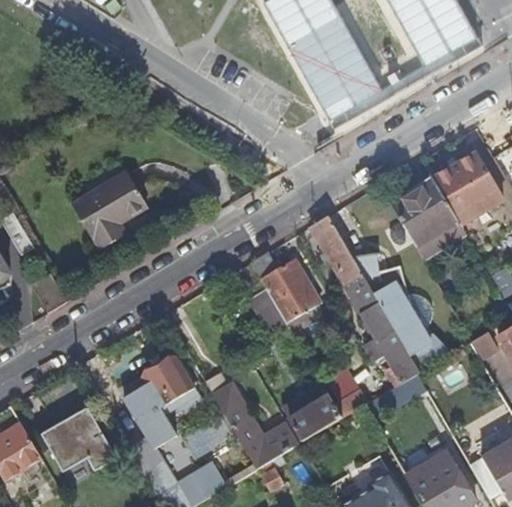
[(431,178),(459,224),(501,199),(474,152),(431,178)]
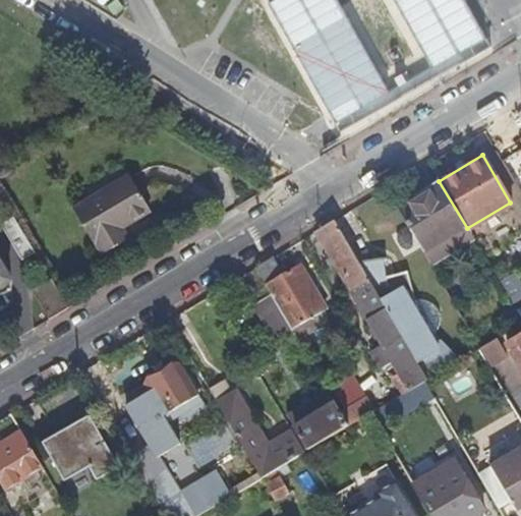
[(130,177),(73,211),(94,245),(98,243),(104,254),(129,240),(122,228),(151,211),(130,177)]
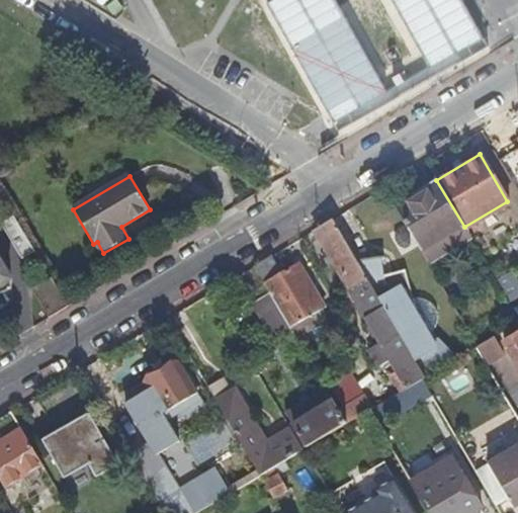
[(428,262),(470,237),(464,227),(436,180),(394,205),(428,262)]
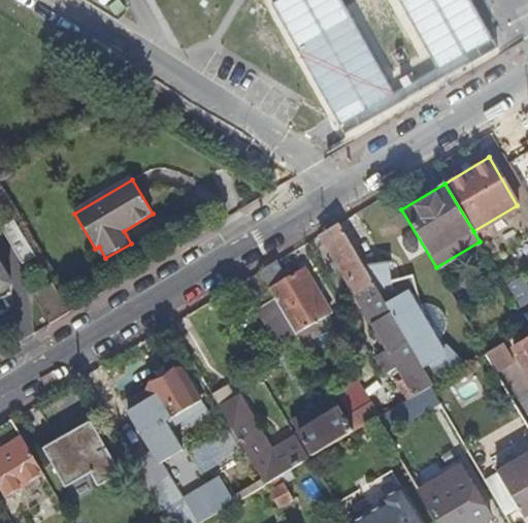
[(36,253),(13,216),(1,224),(23,261),(36,253)]
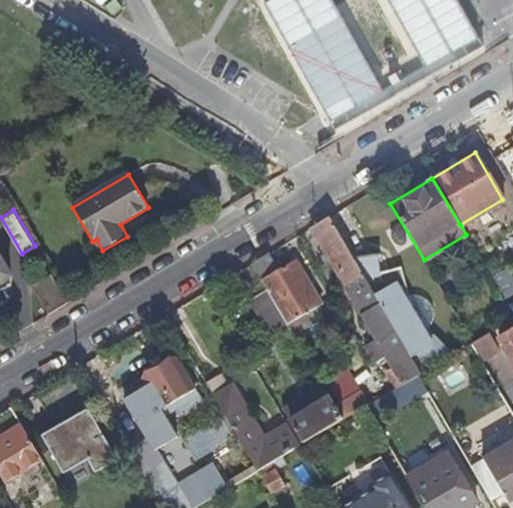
[(317,221),(310,224),(346,285),(343,287),(350,298),(352,296),(378,340),(365,347),(374,362),(384,356),(403,343),(351,255),(328,214),(317,221)]
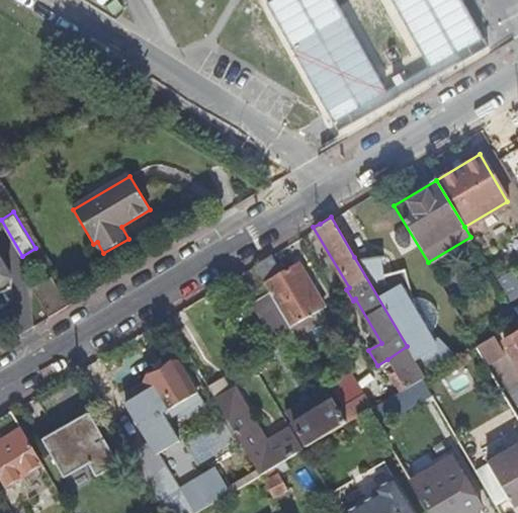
[(269,253),(253,263),(274,301),(287,322),(293,332),(318,317),(312,307),(319,302),(294,259),(278,268),(269,253)]
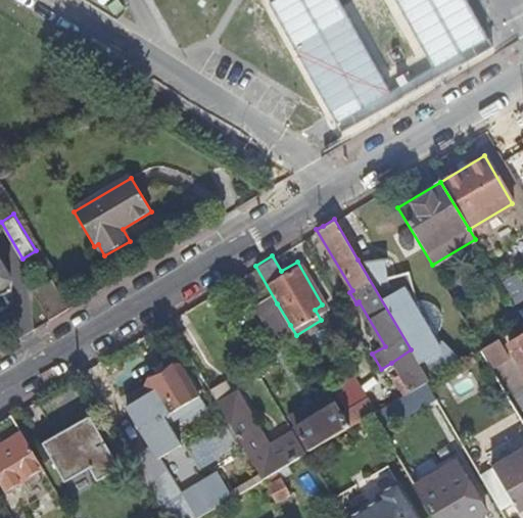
[(414,354),(418,363),(438,350),(414,307),(402,287),(399,288),(400,284),(394,273),(386,274),(378,257),(358,260),(411,349),(414,354)]
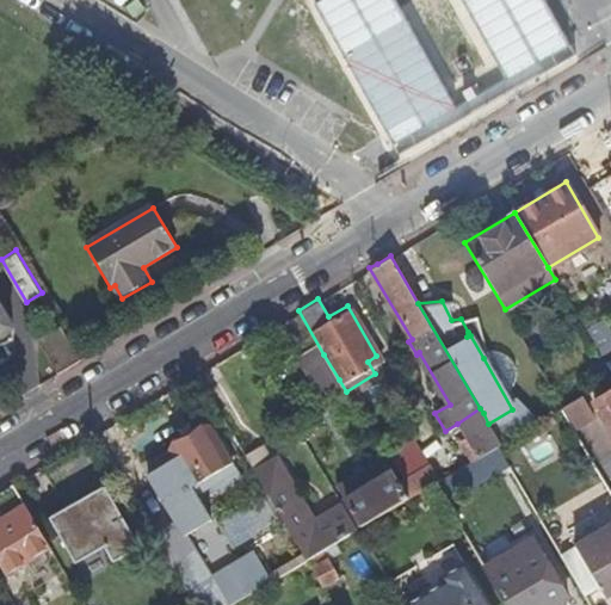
[(0,346),(14,339),(14,328),(0,303),(0,346)]
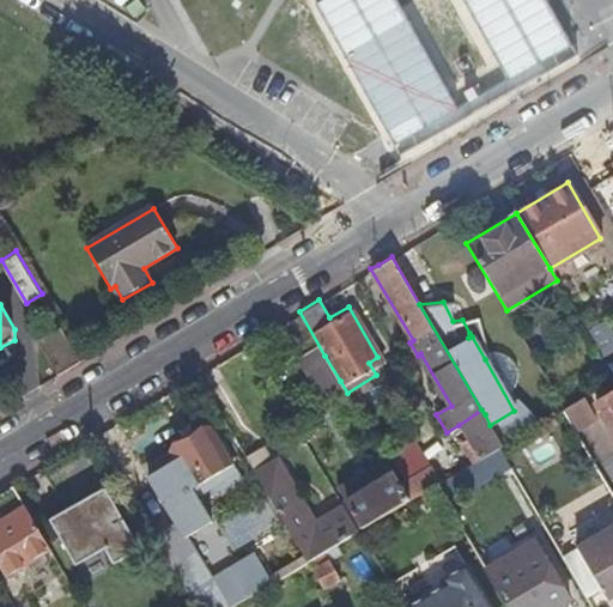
[(472,337),(485,359),(489,357),(478,316),(462,320),(469,333),(468,338),(472,337)]
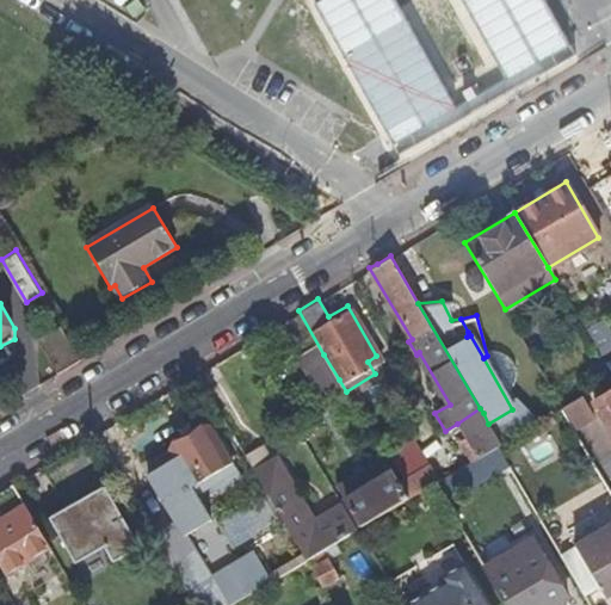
[(57,368),(79,353),(60,320),(37,333),(57,368)]
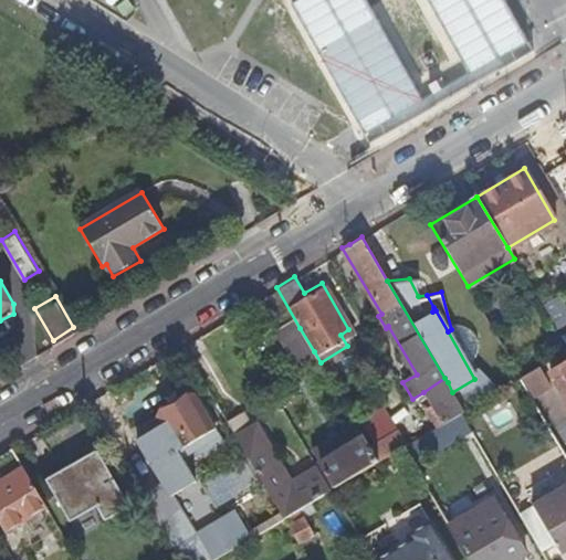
[(314,351),(300,328),(281,339),(295,362),(314,351)]
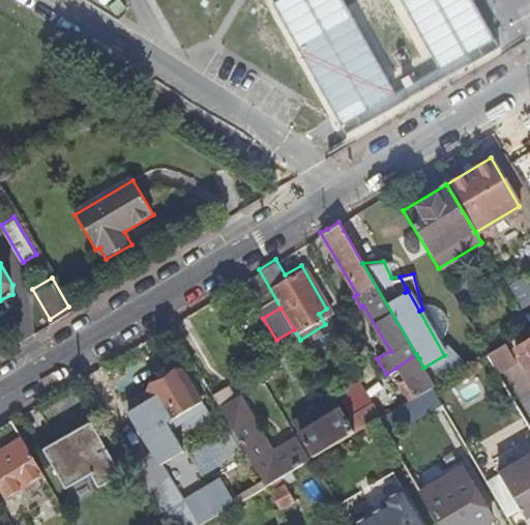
[(528,320),(522,310),(513,315),(520,325),(528,320)]
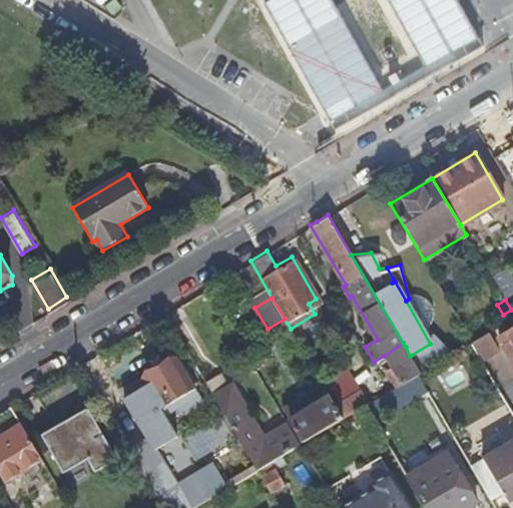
[(512,328),(497,337),(512,363),(512,328)]
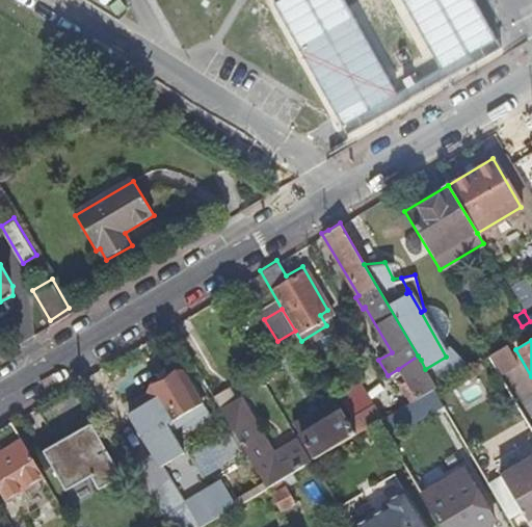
[(515,357),(507,343),(489,353),(498,367),(515,357)]
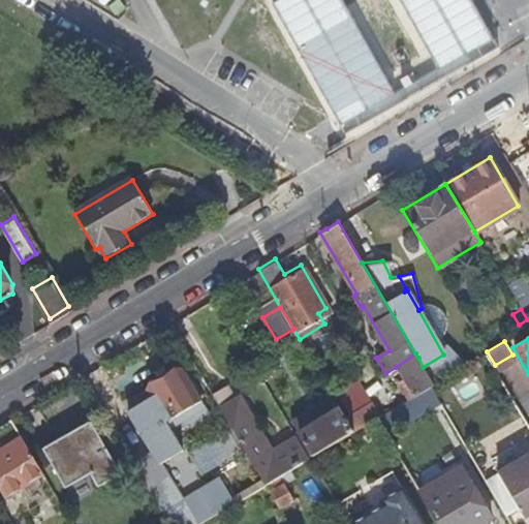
[(398,370),(418,358),(415,353),(396,367),(398,370)]
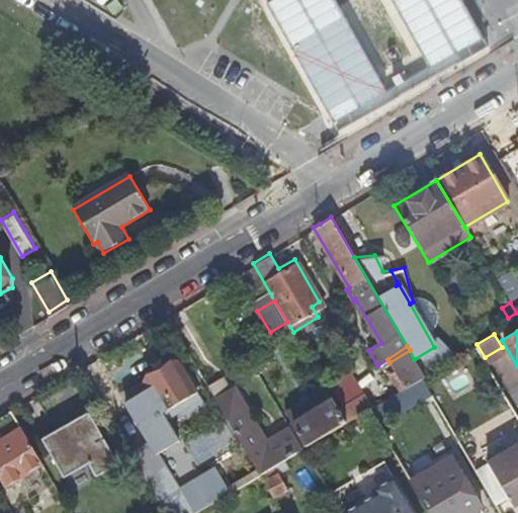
[(401,390),(424,375),(414,359),(410,350),(390,362),(395,370),(390,372),(401,390)]
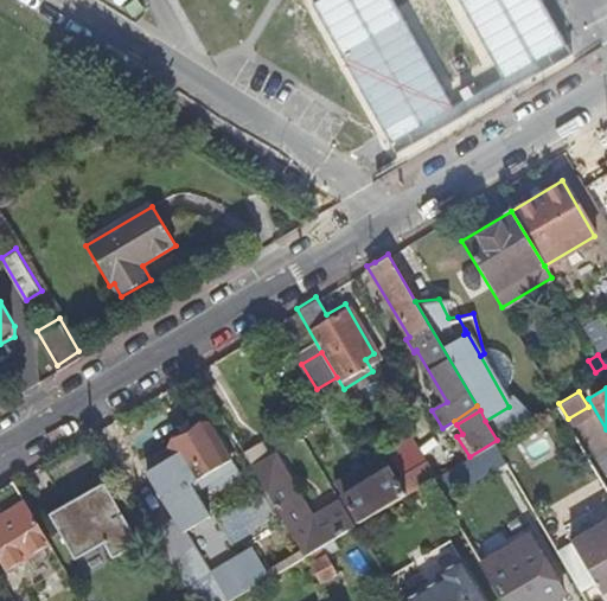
[(167,445),(174,456),(190,483),(230,459),(208,421),(167,445)]
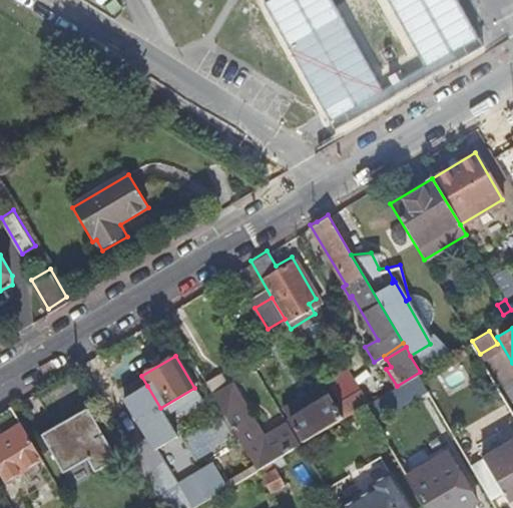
[(336,406),(360,392),(347,371),(323,384),(336,406)]
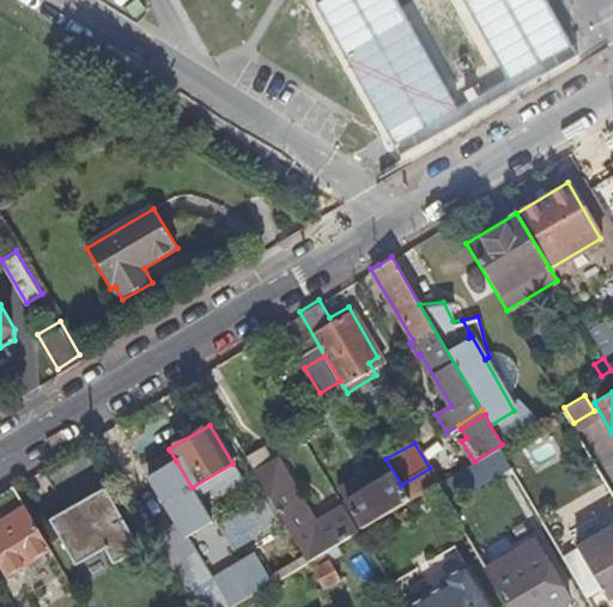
[(260,447),(246,455),(255,471),(268,462),(260,447)]
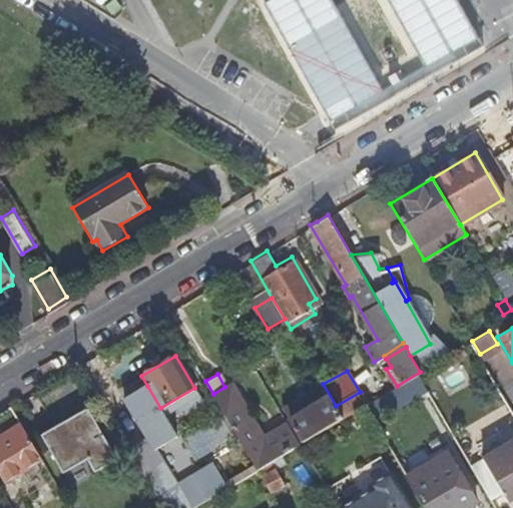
[(299,444),(287,424),(263,438),(230,383),(224,387),(213,394),(257,469),(299,444)]
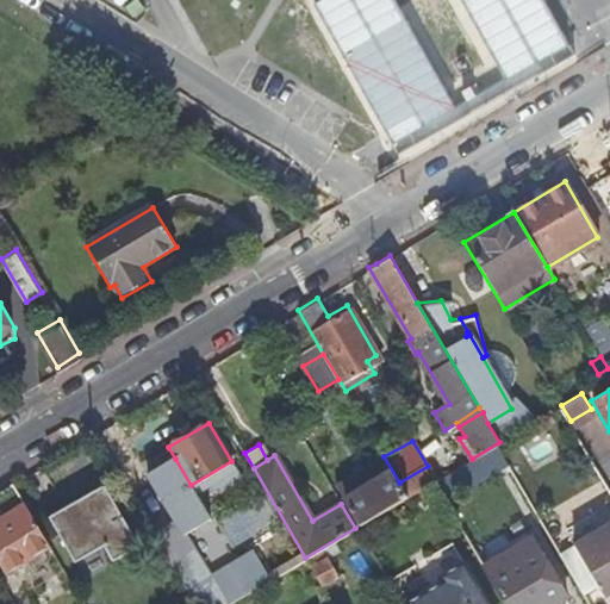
[(359,525),(408,497),(399,483),(384,456),(363,468),(372,483),(344,498),(359,525)]
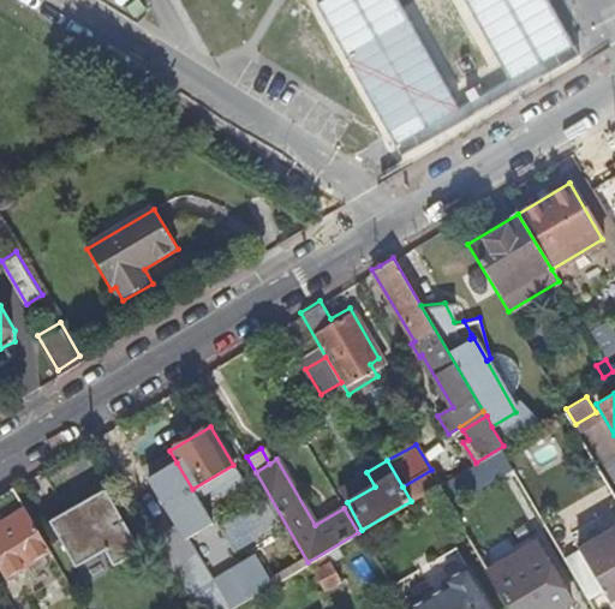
[(177,463),(168,467),(204,526),(212,521),(192,489),(177,463)]
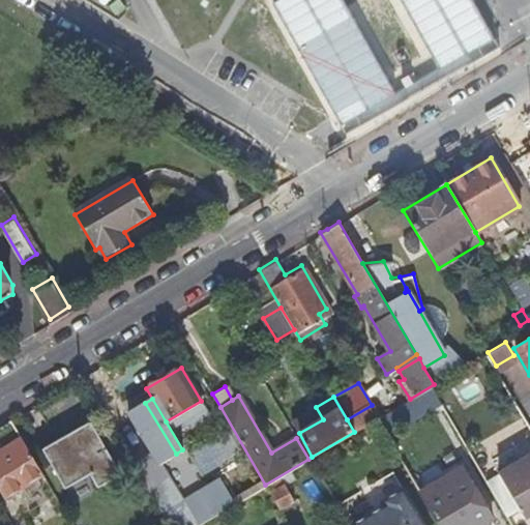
[(152,449),(131,462),(169,524),(194,524),(236,500),(224,477),(184,500),(162,462),(176,454),(145,403),(130,411),(152,449)]
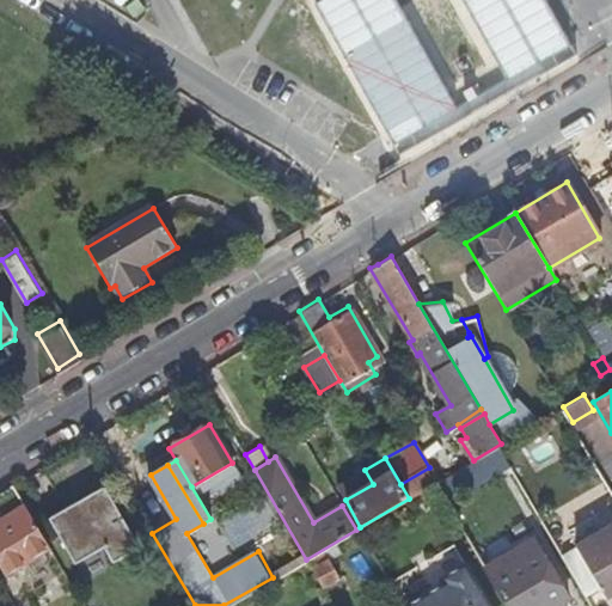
[(435,483),(438,482),(429,467),(401,484),(409,499),(435,483)]
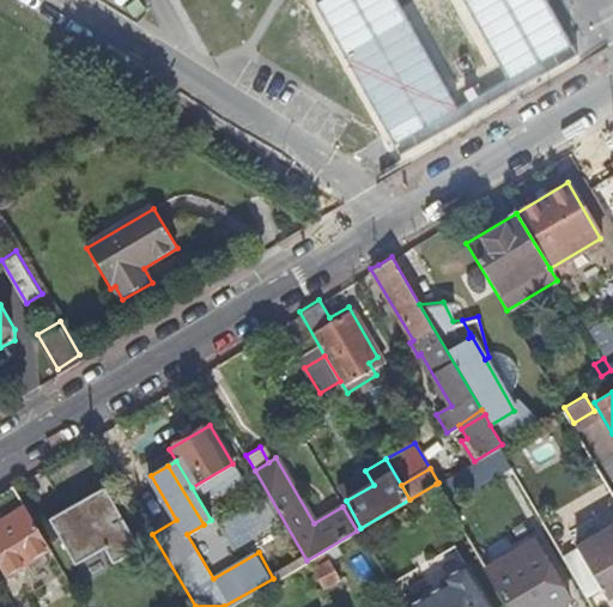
[(338,487),(346,501),(374,485),(365,471),(338,487)]
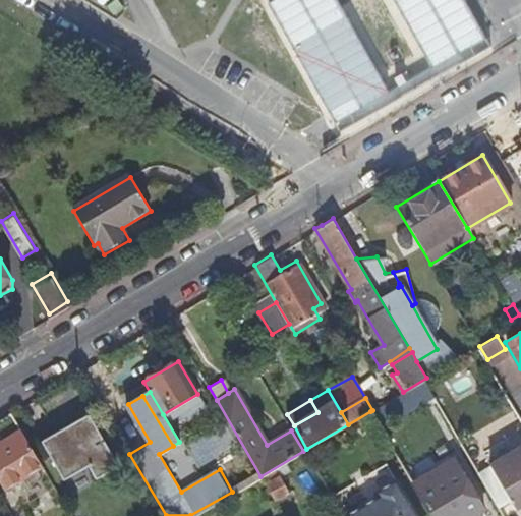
[(10,411),(0,417),(0,438),(4,446),(0,447),(0,477),(5,486),(42,465),(10,411)]
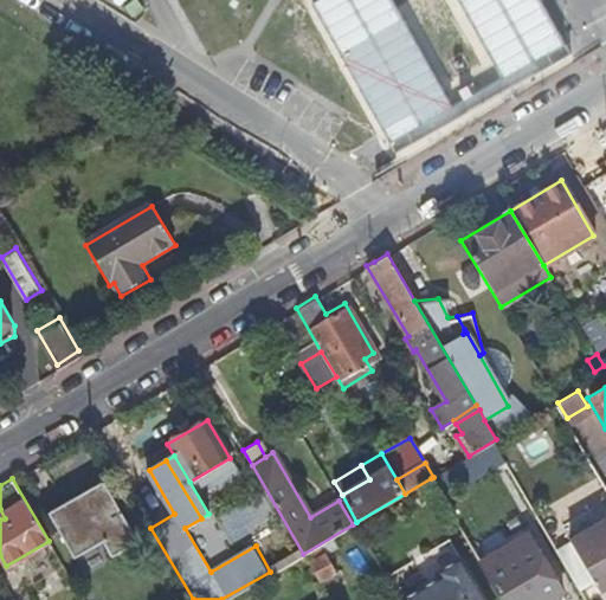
[(102,479),(50,510),(75,555),(104,539),(114,554),(137,539),(102,479)]
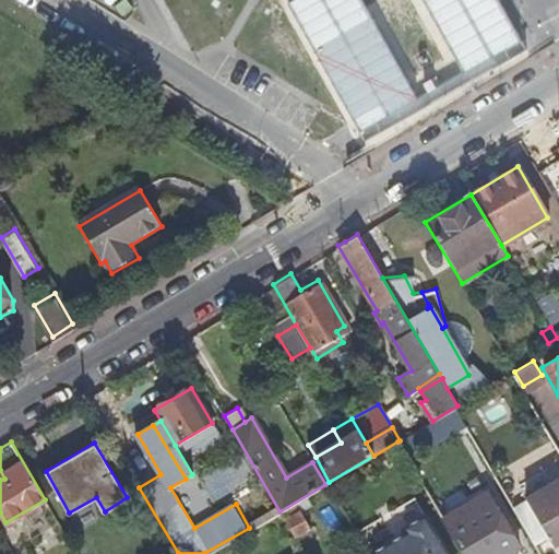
[(558,479),(526,499),(547,534),(554,544),(558,541),(558,479)]
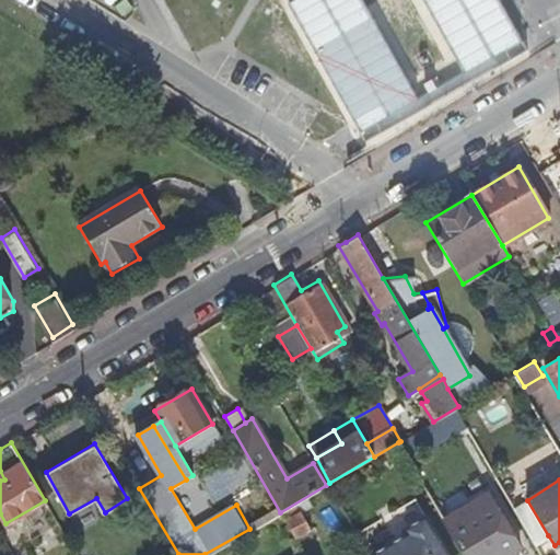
[(443,520),(464,554),(514,554),(506,541),(514,536),(489,494),(443,520)]
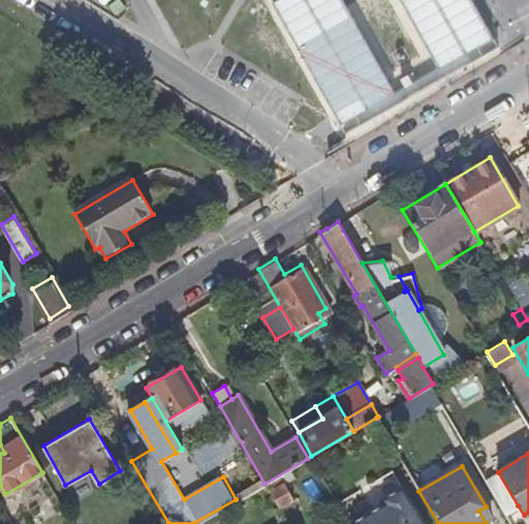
[(498,472),(485,480),(505,514),(518,505),(498,472)]
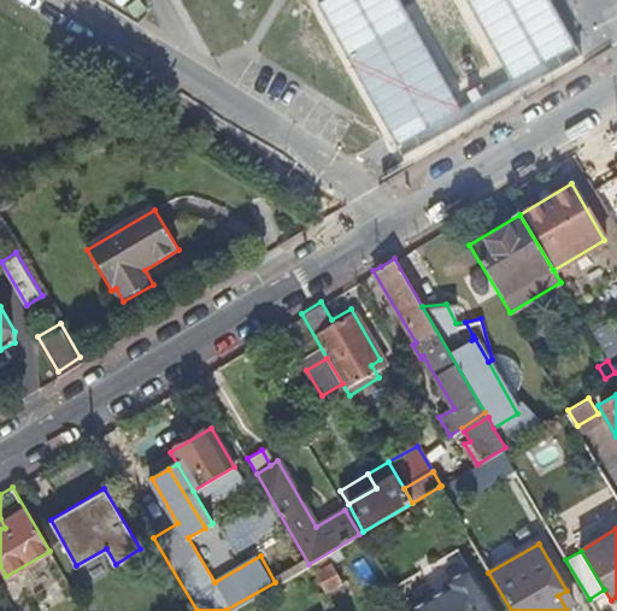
[(330,562),(313,571),(325,592),(342,581),(330,562)]
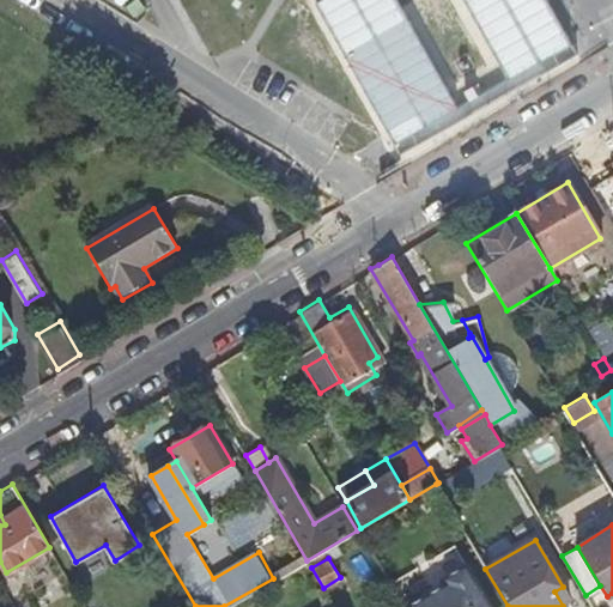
[(404,606),(490,606),(466,564),(442,577),(445,583),(404,606)]
